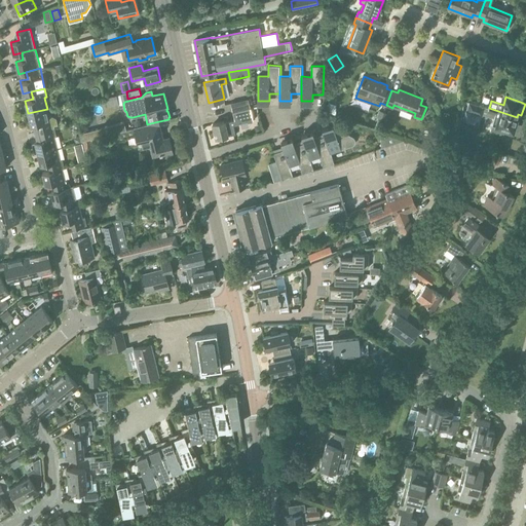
[(251,109),(249,99),(231,103),(233,112),(251,109)]
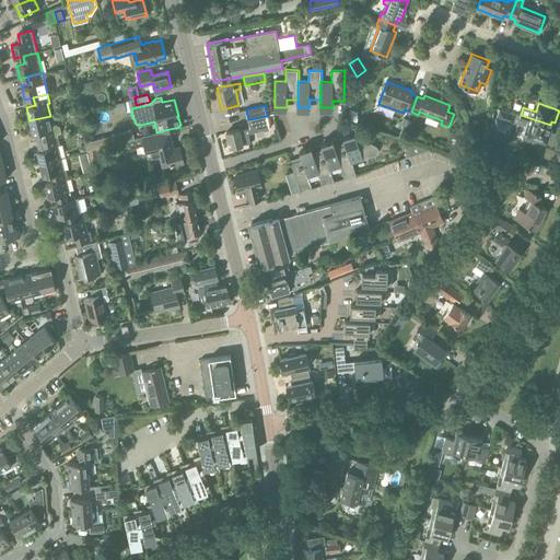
[(536,144),(537,138),(546,140),(550,125),(521,115),(499,108),(496,119),(513,124),(514,123),(526,126),(522,140),(536,144)]
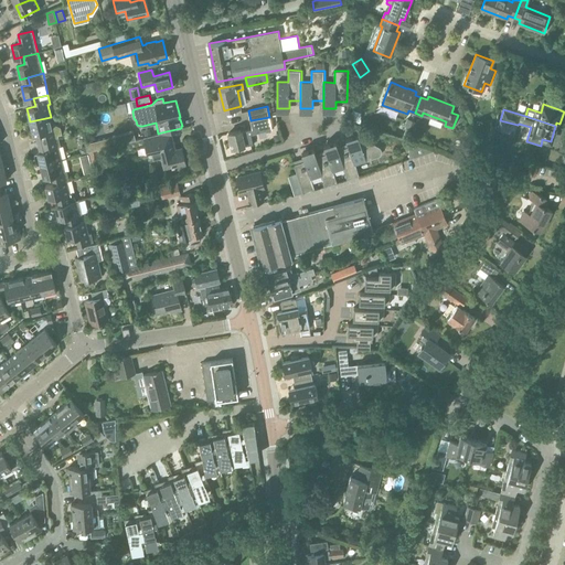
[(33,136),(39,134),(42,136),(44,141),(59,137),(57,135),(62,134),(61,127),(52,123),(51,117),(30,121),(33,136)]
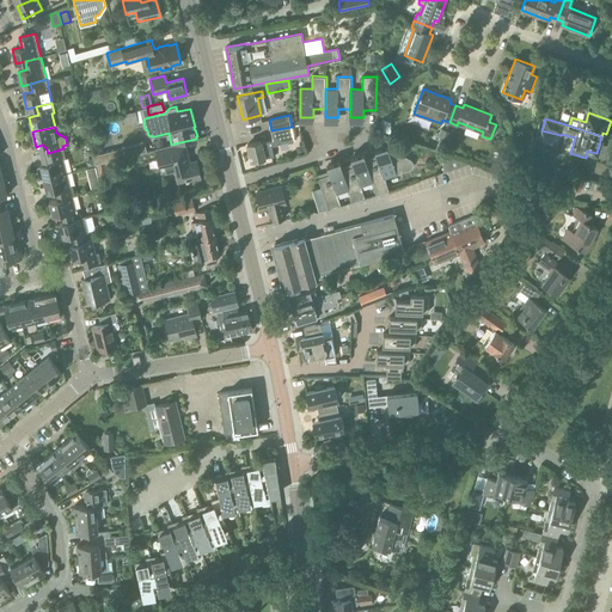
[(274,155),(271,146),(294,140),(292,127),(271,130),(274,140),(262,142),(261,141),(248,144),(252,161),(274,155)]
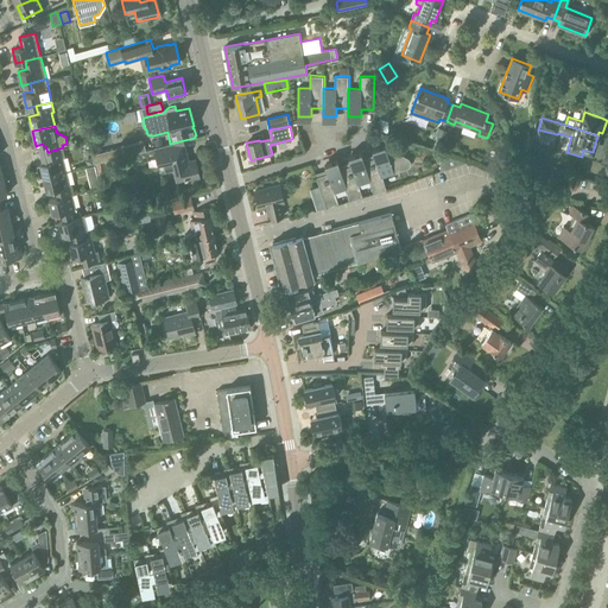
[(138,152),(146,151),(145,144),(144,140),(99,151),(92,153),(94,164),(95,164),(109,160),(138,152)]
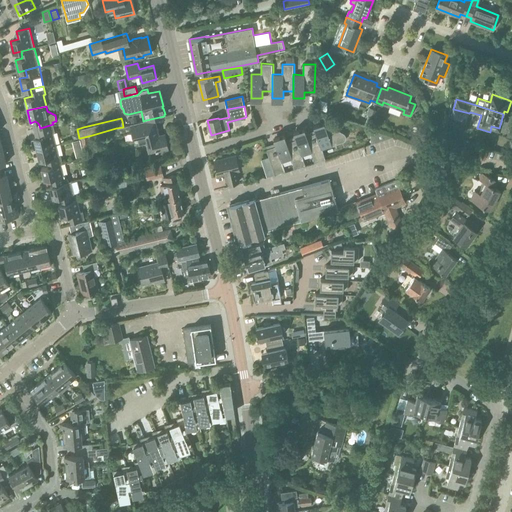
[(158,135),(155,118),(146,120),(143,121),(130,124),(130,125),(123,127),(116,128),(117,135),(132,131),(135,143),(146,140),(148,150),(155,149),(157,149),(158,153),(169,151),(164,133),(158,135)]
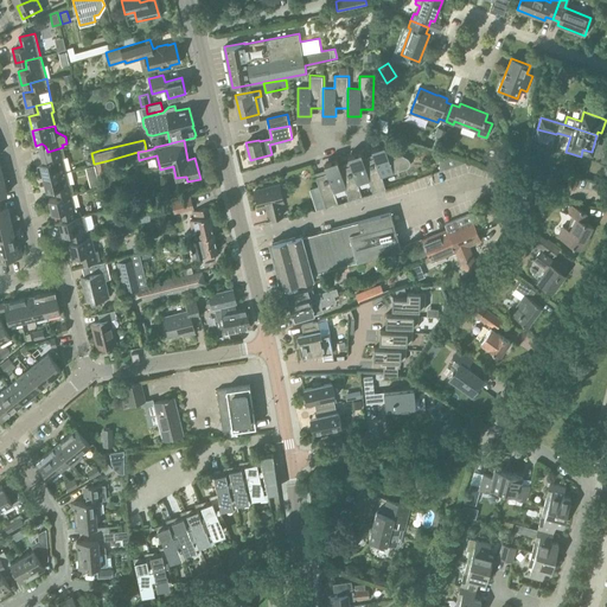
[(408,158),(407,158),(390,148),(391,151),(387,152),(385,146),(372,149),(375,158),(364,161),(363,161),(370,180),(369,180),(372,192),(385,189),(382,177),(406,168),(407,168),(408,167),(409,167),(409,166),(410,165),(410,164),(410,163),(410,161),(410,160),(409,159),(408,158)]
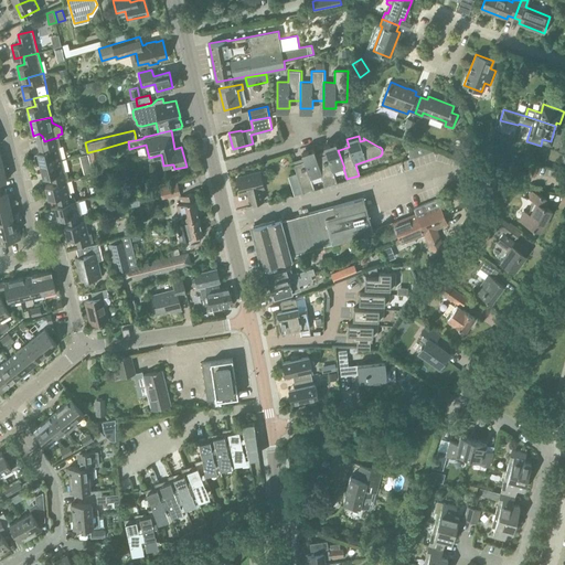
[(61,146),(59,137),(44,141),(45,148),(36,150),(40,164),(61,159),(57,147),(61,146)]
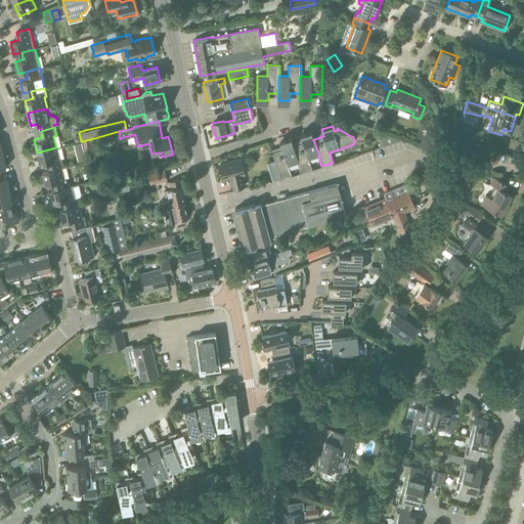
[(313,139),(314,139),(312,132),(301,136),(303,142),(294,145),(293,145),(298,162),(301,173),(312,169),(309,159),(318,156),(319,156),(313,139)]
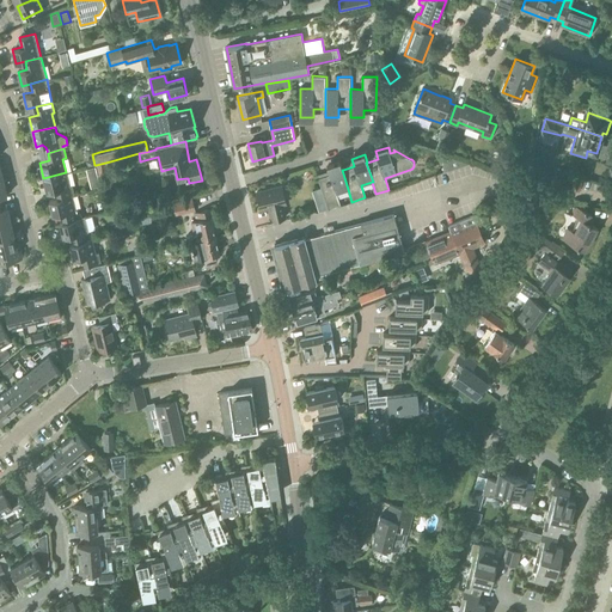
[(470,164),(470,163),(447,155),(448,170),(448,171),(470,164)]
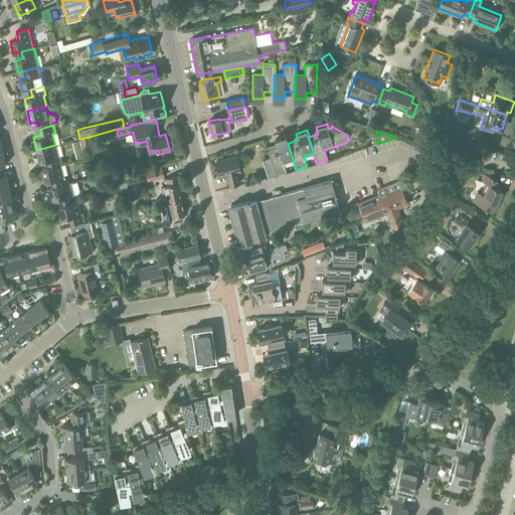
[(95,143),(93,136),(80,139),(82,146),(83,147),(91,145),(91,144),(95,143)]
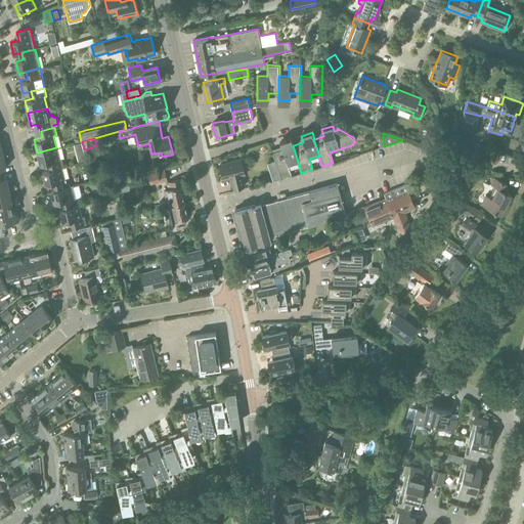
[(293,145),(294,145),(292,139),(280,142),(282,149),(272,153),(280,179),(292,176),(289,165),(298,162),(293,145)]
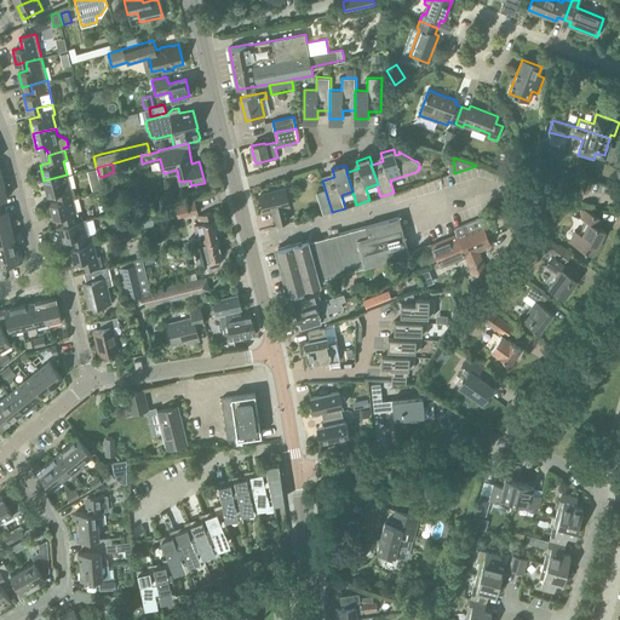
[(97,168),(87,171),(90,178),(98,176),(97,168)]
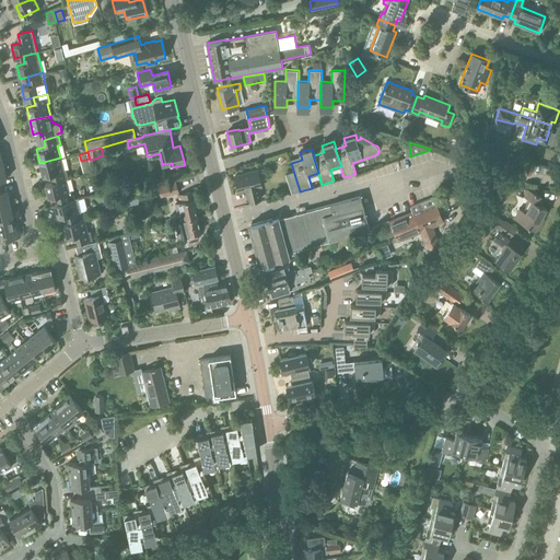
[(66,178),(66,179),(68,178),(66,170),(63,171),(60,158),(39,163),(43,176),(51,174),(54,182),(66,178)]
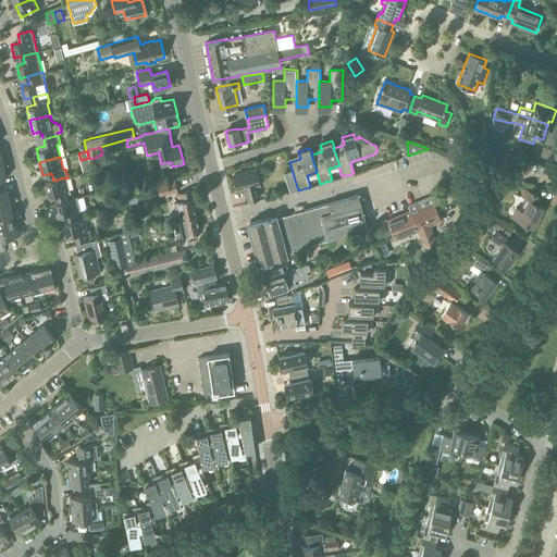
[(257,186),(260,185),(257,169),(234,174),(237,190),(246,188),(247,192),(245,192),(247,200),(260,197),(257,186)]
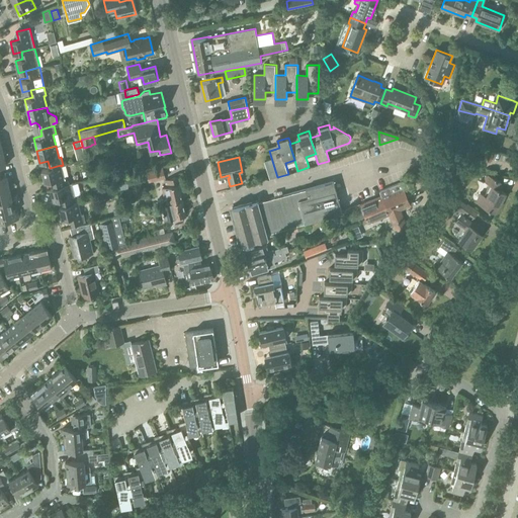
[(50,168),(41,170),(45,182),(53,180),(55,187),(68,184),(66,176),(64,177),(61,166),(61,165),(50,168)]
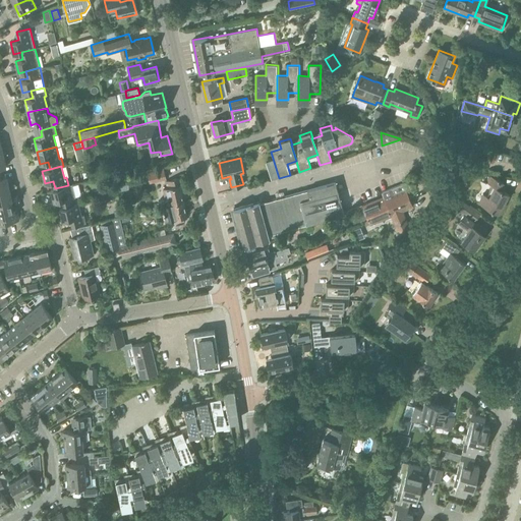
[(164,168),(148,172),(150,182),(166,178),(164,168)]
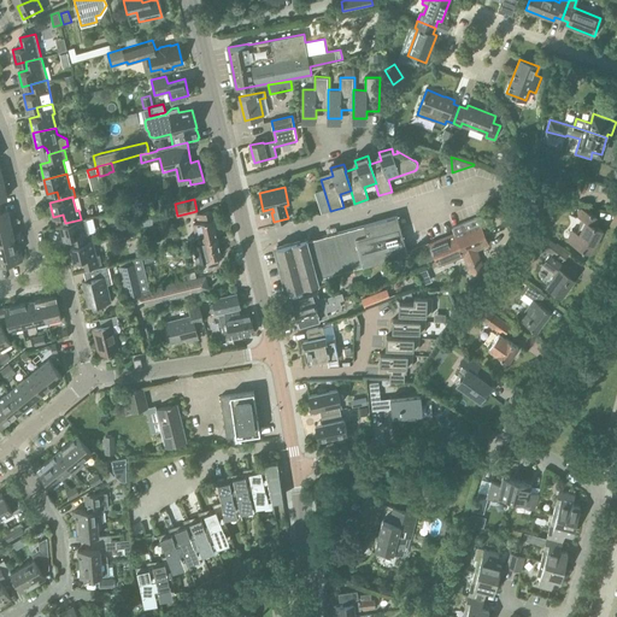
[(330,210),(328,203),(319,205),(322,212),(330,210)]
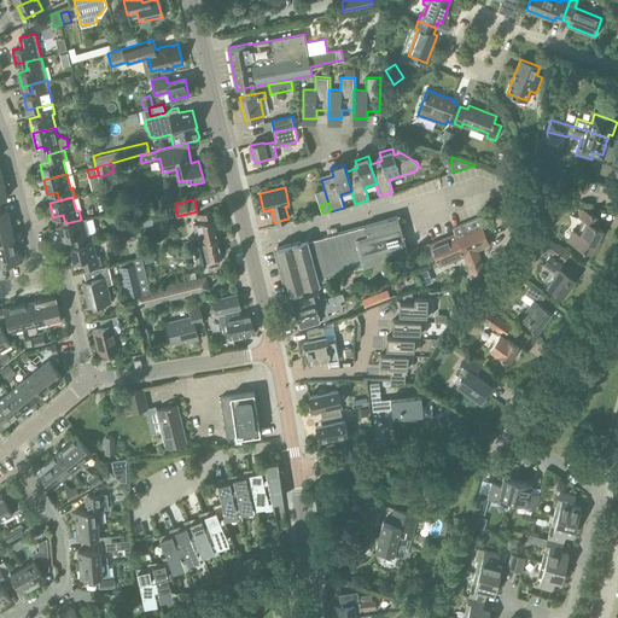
[(0,205),(0,227),(12,226),(9,210),(3,213),(0,205)]
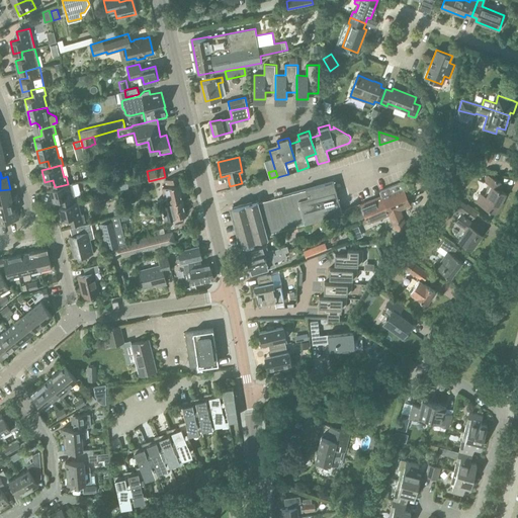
[(501,181),(487,174),(484,181),(490,184),(484,194),(481,192),(476,201),(496,211),(506,191),(497,187),(501,181)]
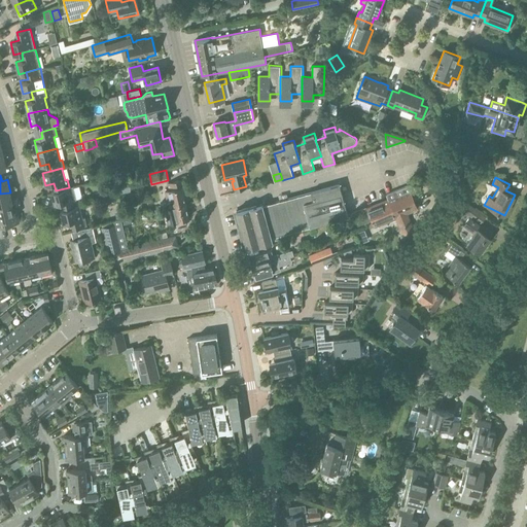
[(170,189),(165,190),(168,200),(173,199),(174,206),(185,203),(179,180),(171,182),(168,183),(170,189)]
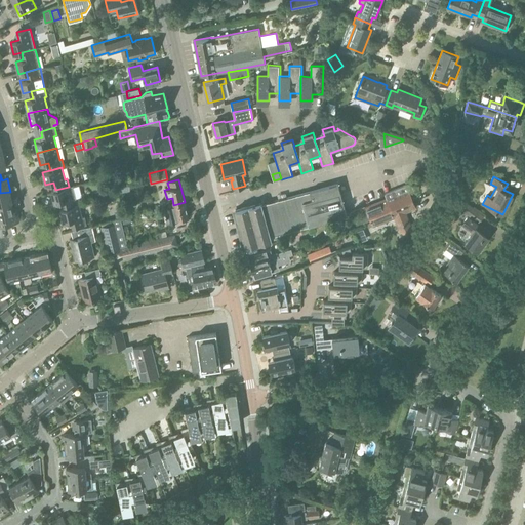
[(364,208),(369,219),(372,227),(394,218),(401,235),(412,230),(406,213),(415,209),(408,193),(414,190),(411,183),(385,194),(387,199),(364,208)]
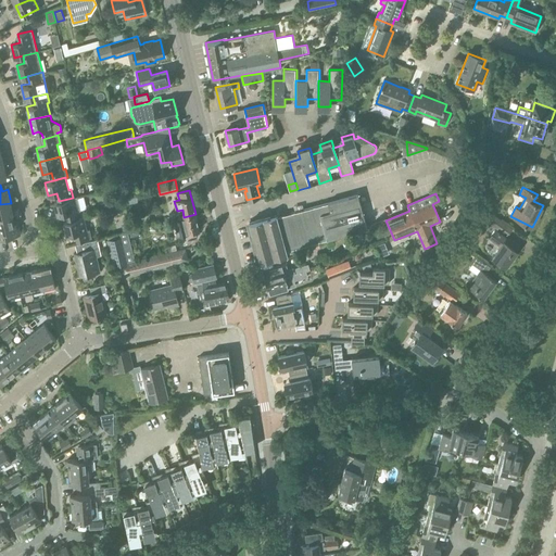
[(367,228),(366,225),(358,194),(337,200),(277,216),(276,215),(249,223),(260,263),(287,255),(285,249),(326,237),(327,239),(367,228)]
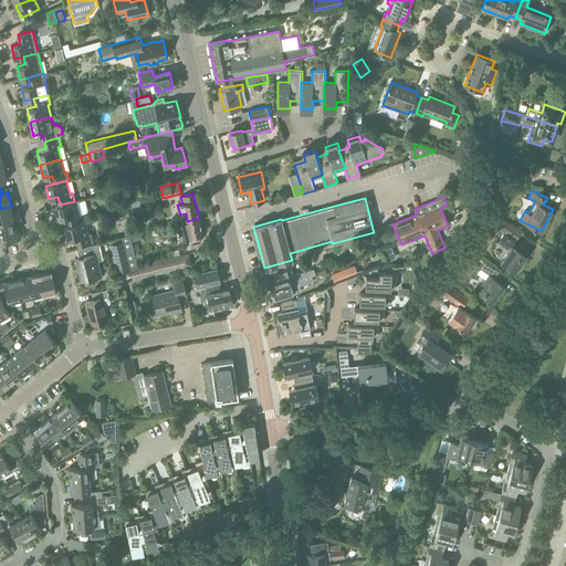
[(59,219),(66,217),(69,224),(69,226),(84,221),(79,200),(74,201),(60,205),(55,206),(59,219)]
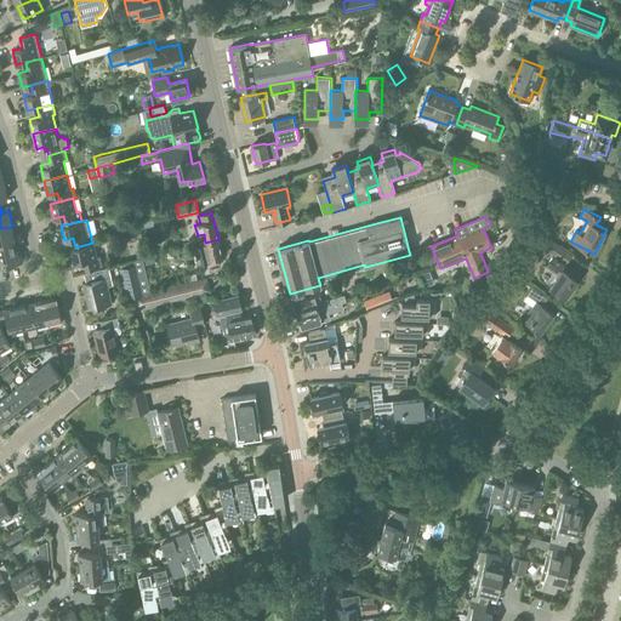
[(141,231),(138,221),(127,224),(130,233),(141,231)]
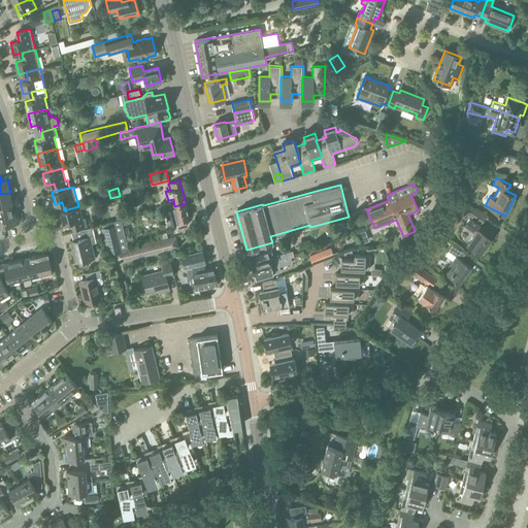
[(0,207),(13,204),(10,193),(0,194),(0,207)]
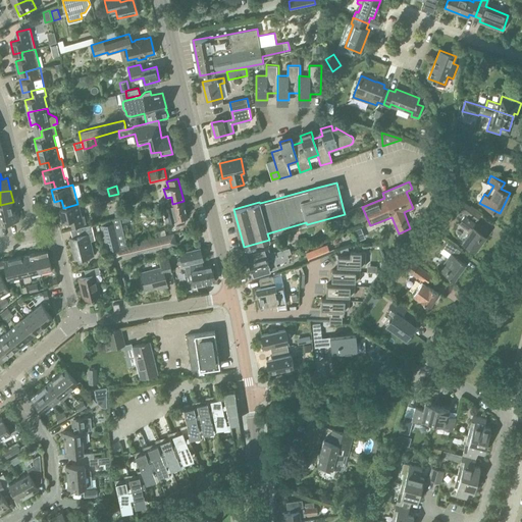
[(480,214),(461,200),(454,209),(463,215),(464,213),(467,215),(468,213),(476,219),(480,214)]
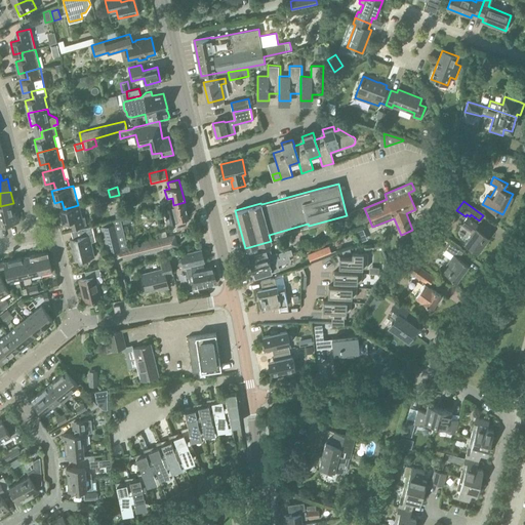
[(173,205),(164,207),(168,223),(176,220),(177,226),(186,224),(185,218),(188,217),(185,202),(173,205)]
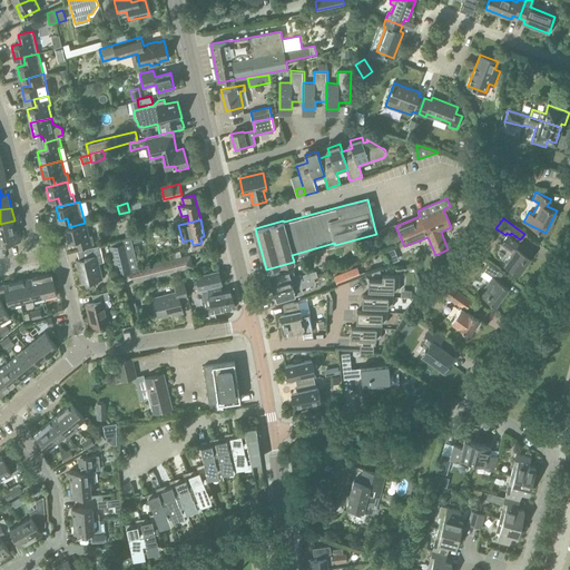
[(17,232),(15,220),(0,224),(0,244),(21,239),(19,231),(17,232)]
